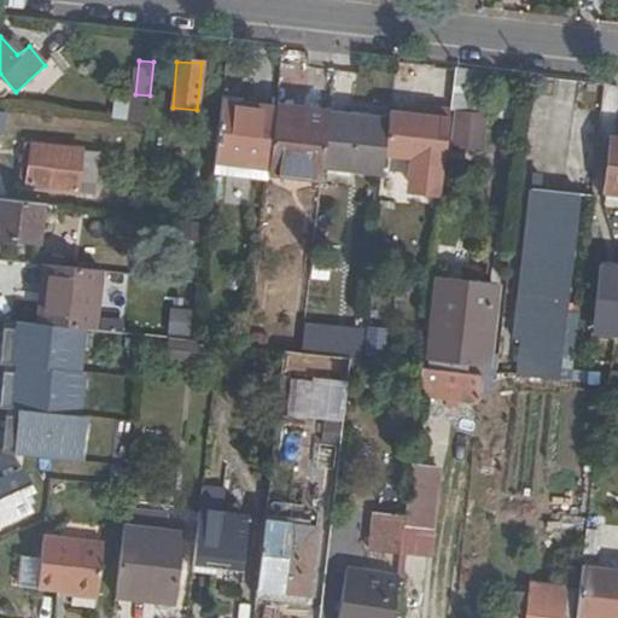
[(133,123),(147,124),(150,95),(135,94),(134,94),(133,123)]
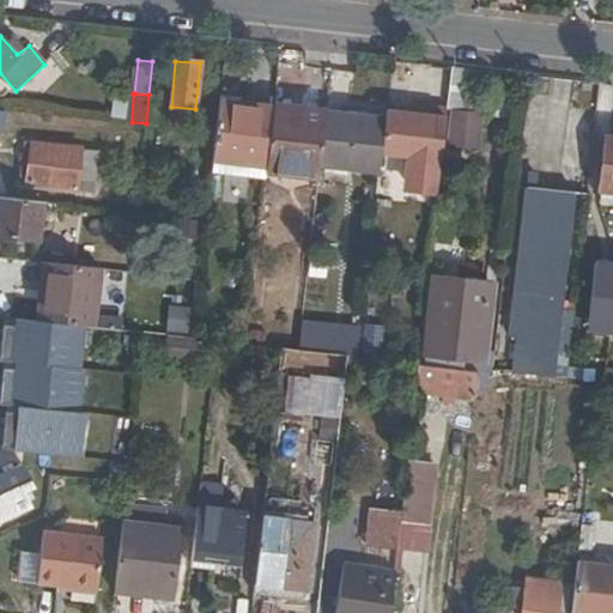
[(267,164),(273,107),(219,101),(212,171),(265,178),(267,164)]
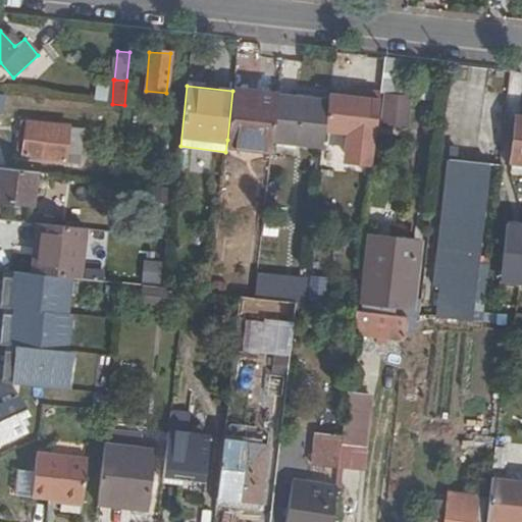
[(352,97),(364,99),(365,91),(353,89),(352,97)]
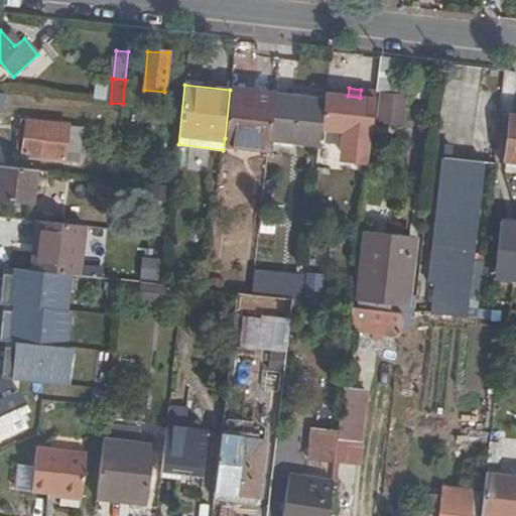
[(269,138),(273,95),(230,90),(225,138),(268,143),(269,138)]
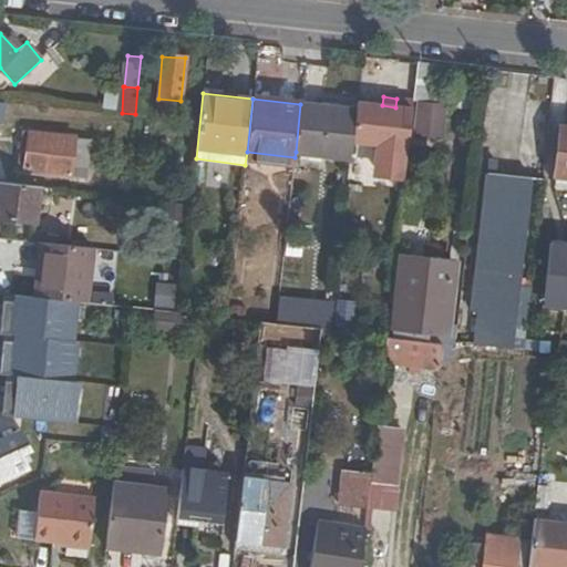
[(382,105),(358,102),(357,111),(353,142),(409,148),(414,101),(397,99),(395,107),(382,105)]
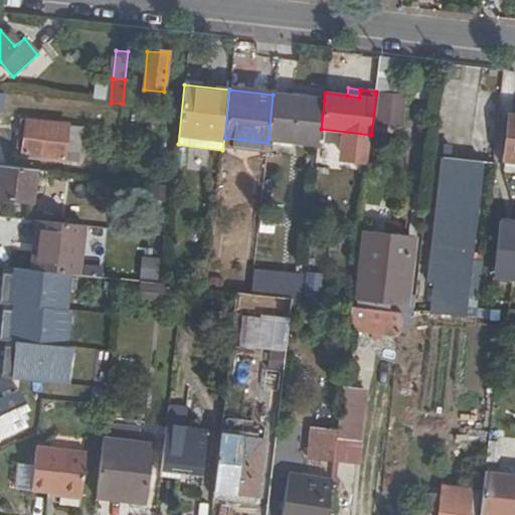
[(292,140),(319,143),(321,129),(324,101),(273,95),(269,138),(275,138),(292,140)]
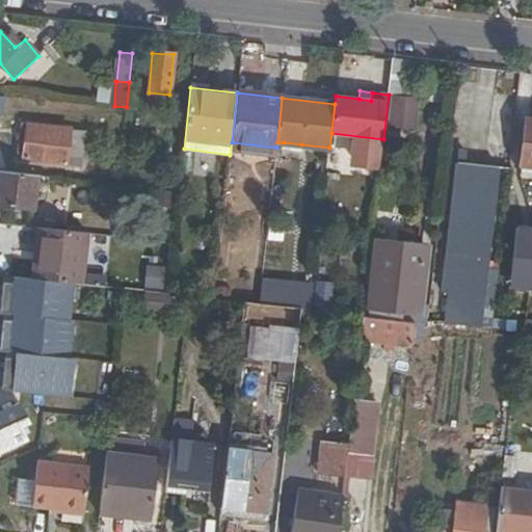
[(499,169),(511,170),(520,109),(497,106),(489,168),(499,169)]
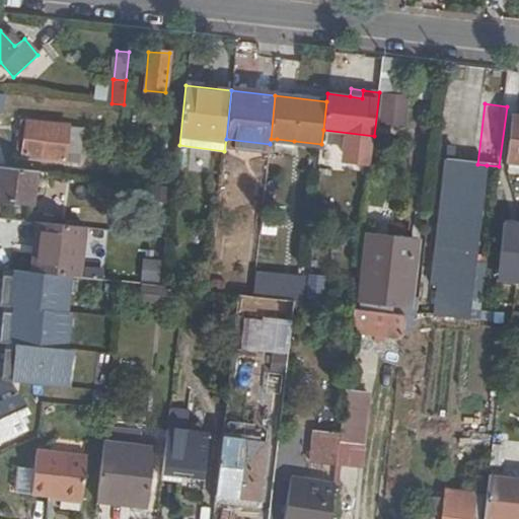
[(84,152),(87,125),(29,118),(24,155),(68,160),(69,150),(84,152)]
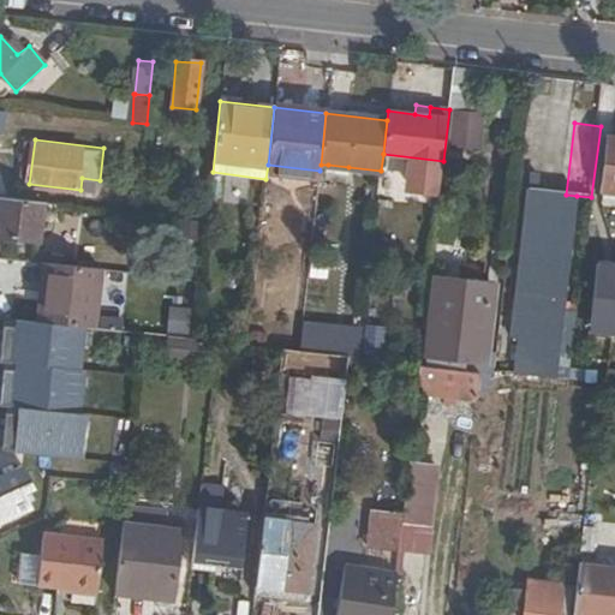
[(614,142),(610,142),(603,192),(614,192),(614,142)]
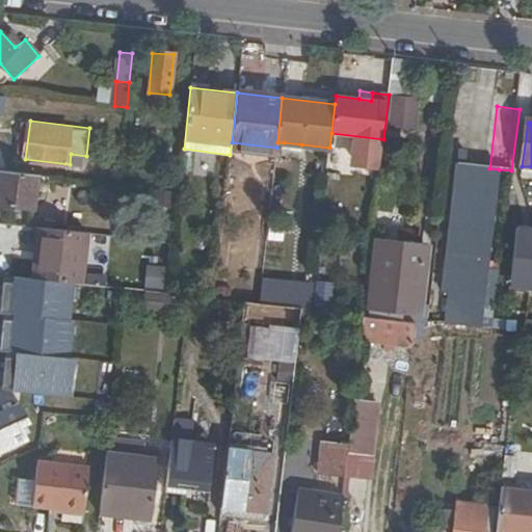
[(441,323),(481,327),(499,169),(489,168),(458,164),(441,323)]
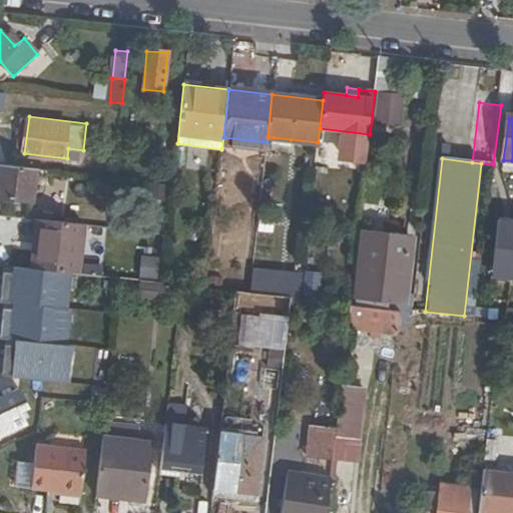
[(512,160),(503,160),(503,169),(512,169),(512,160)]
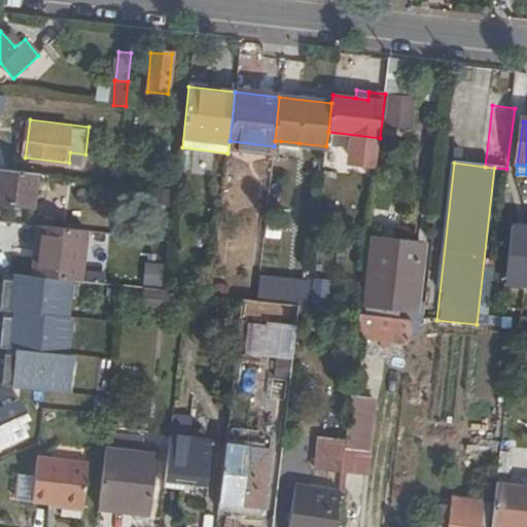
[(37,176),(0,171),(0,205),(33,209),(37,176)]
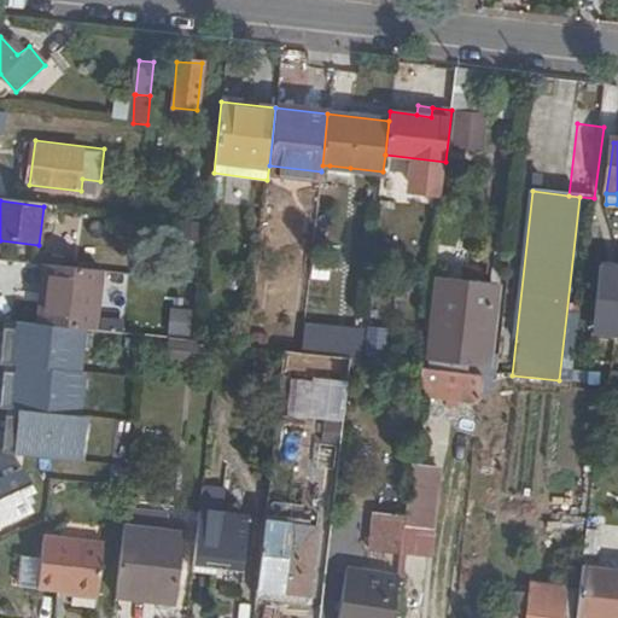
[(617,260),(599,258),(590,328),(617,331),(617,260)]
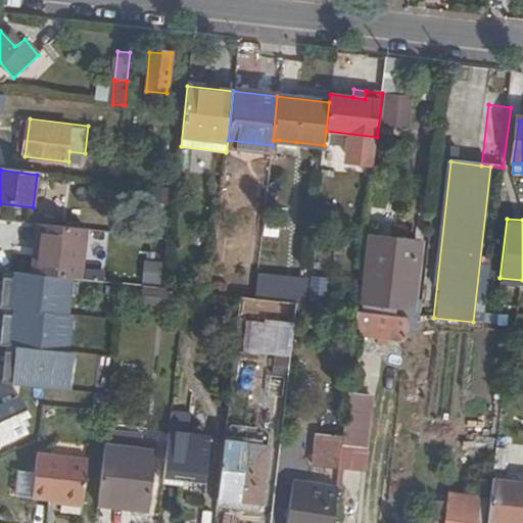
[(36,257),(34,273),(73,277),(84,279),(89,232),(44,227),(40,257),(36,257)]
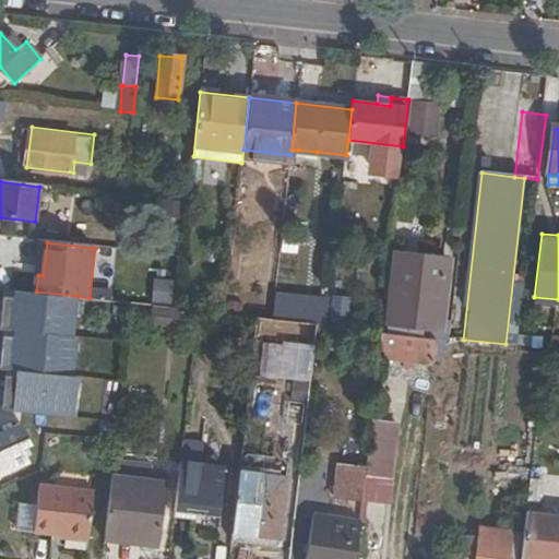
[(439,328),(448,257),(399,251),(390,328),(396,329),(397,323),(439,328)]
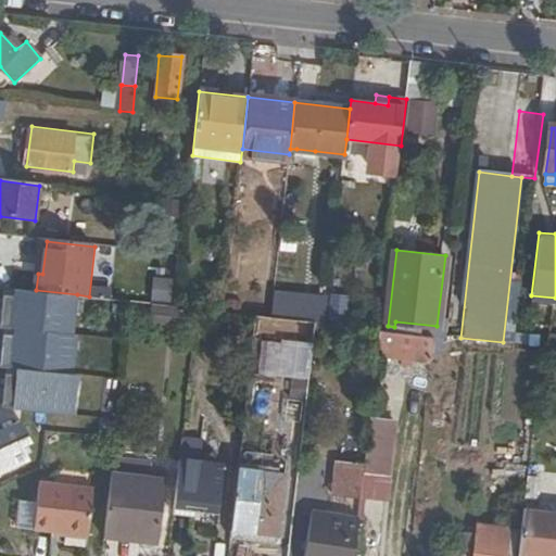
[(156,278),(154,298),(171,300),(173,280),(156,278)]
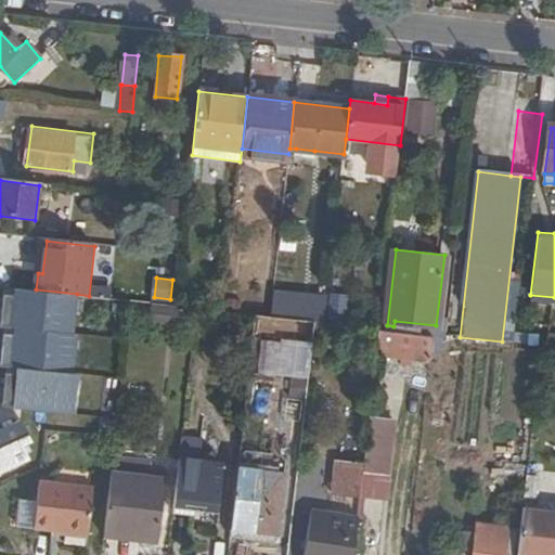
[(36,289),(7,287),(2,326),(5,326),(73,334),(77,294),(36,289)]
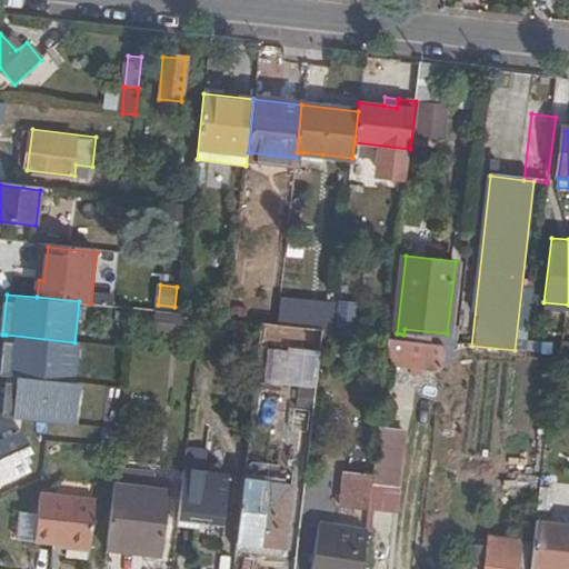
[(199,316),(156,311),(153,330),(197,335),(199,316)]
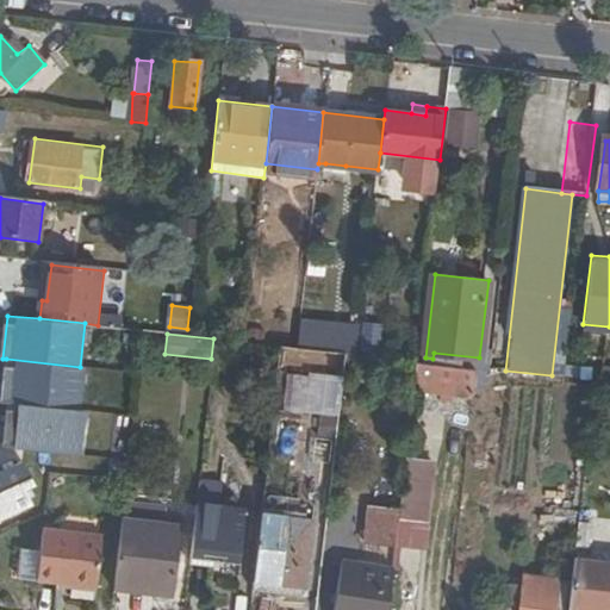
[(325,387),(346,390),(348,363),(348,353),(309,349),(306,371),(328,372),(325,387)]
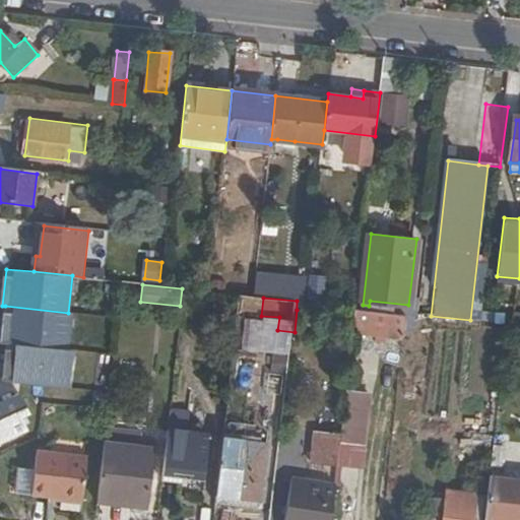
[(68,313),(5,306),(1,342),(6,343),(68,349),(72,313),(68,313)]
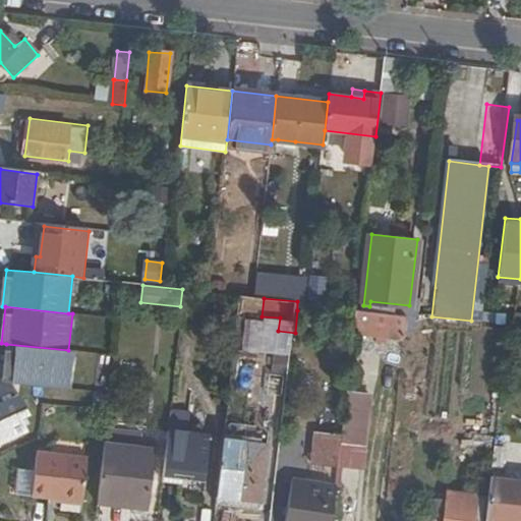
[(354,335),(404,340),(407,314),(357,308),(354,335)]
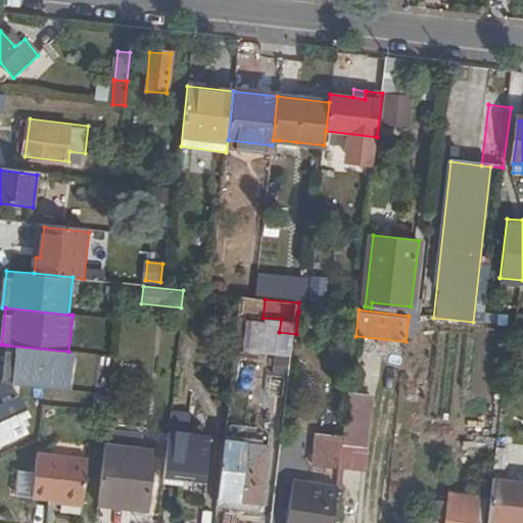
[(68,351),(6,345),(2,381),(70,388),(75,352),(68,351)]
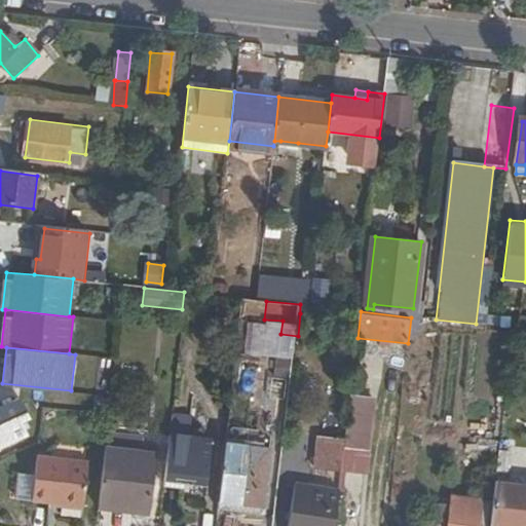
[(21,401),(0,410),(0,449),(28,437),(22,423),(29,419),(21,401)]
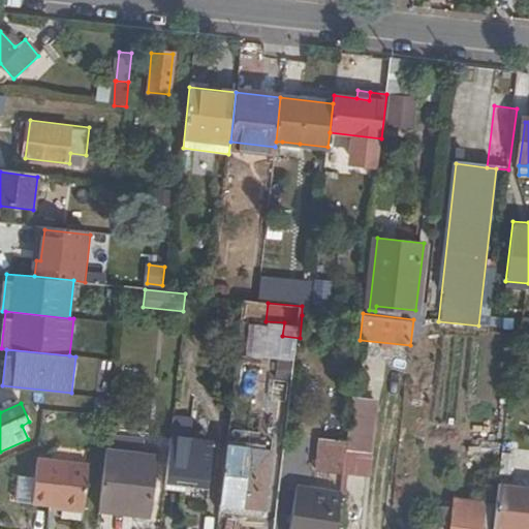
[(229,445),(222,512),(249,515),(249,509),(266,511),(273,450),(262,448),(263,436),(250,434),(249,448),(229,445)]
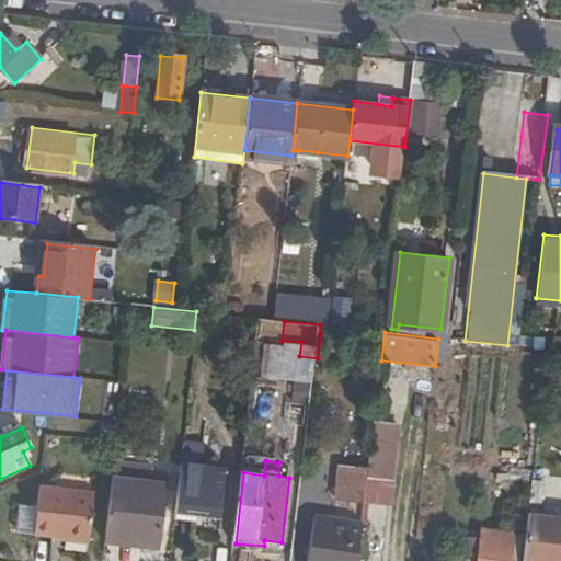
[(363,501),(367,466),(338,462),(333,497),(363,501)]
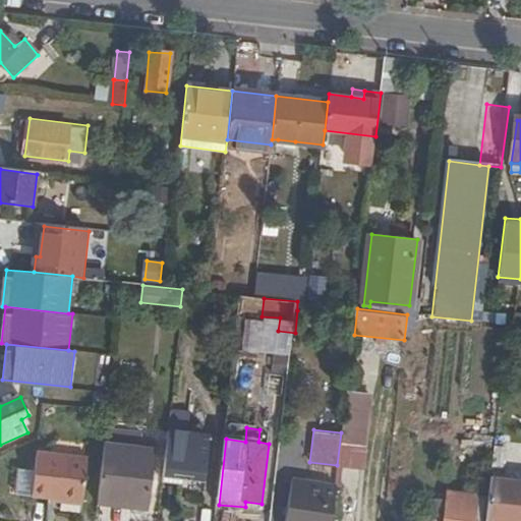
[(171,431),(166,480),(183,481),(184,475),(207,476),(212,436),(171,431)]
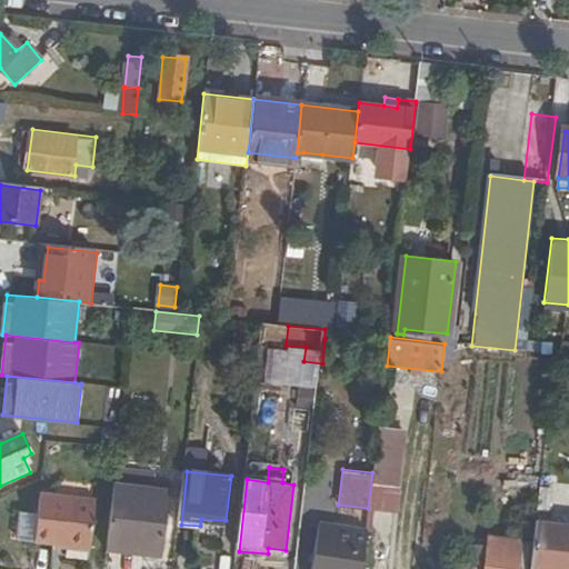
[(172,488),(118,482),(111,546),(166,551),(172,488)]
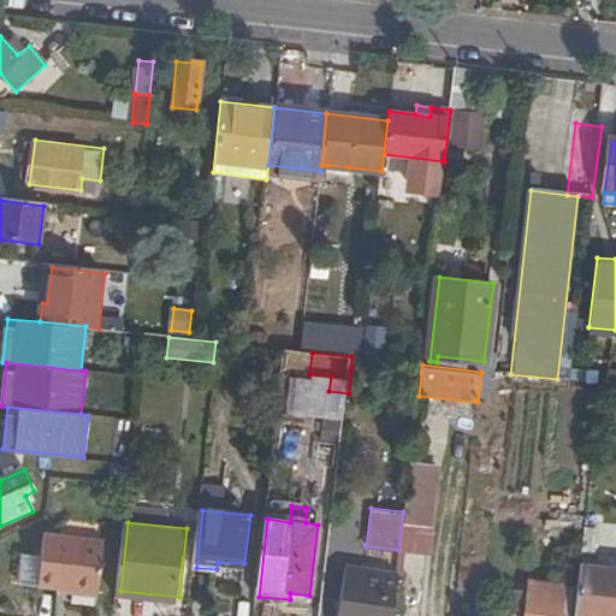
[(43,556),(40,586),(96,593),(104,543),(46,535),(43,556)]
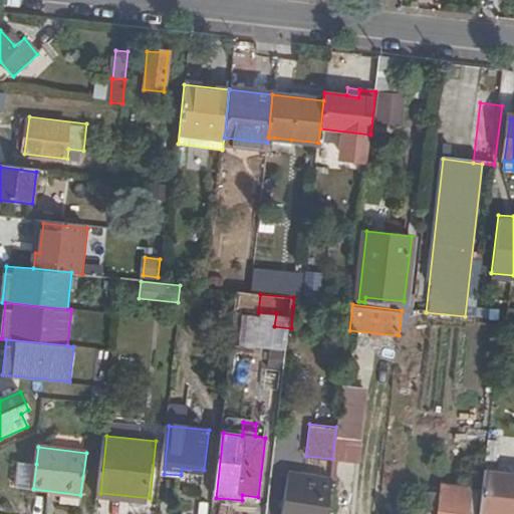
[(483,475),(485,460),(470,459),(468,473),(483,475)]
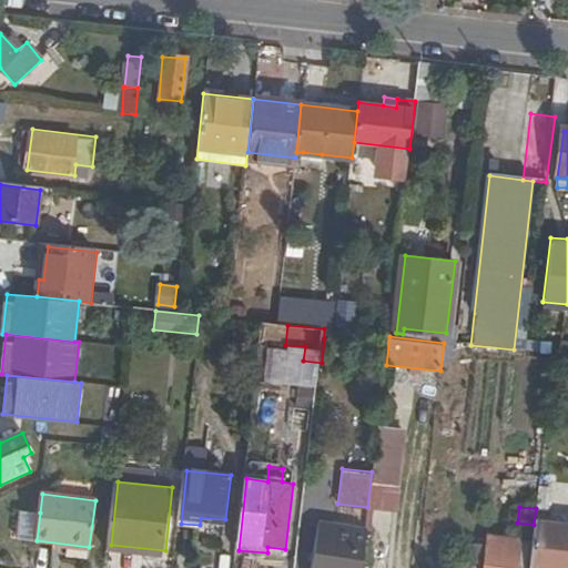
[(20,538),(37,540),(40,513),(23,511),(20,538)]
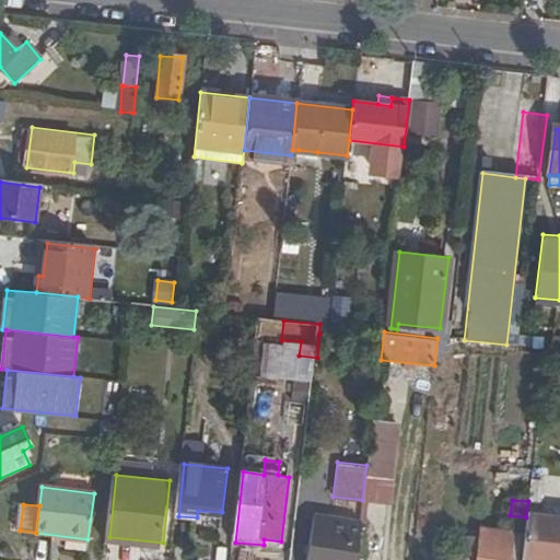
[(356,559),(360,522),(311,515),(304,559),(356,559)]
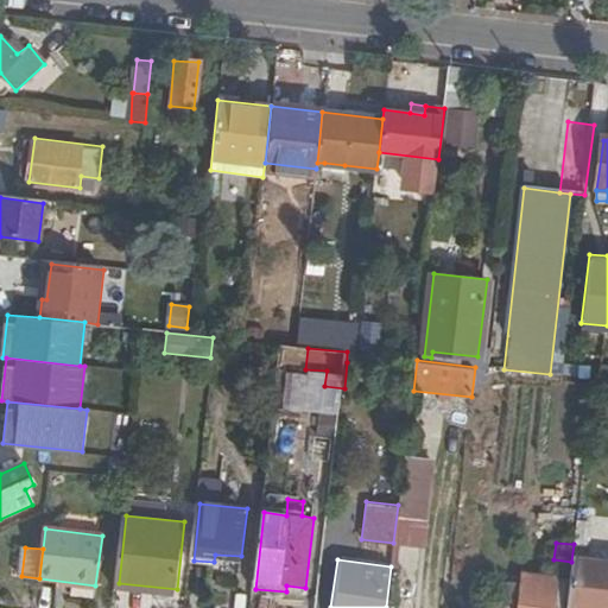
[(607,607),(607,563),(574,561),(568,607),(607,607)]
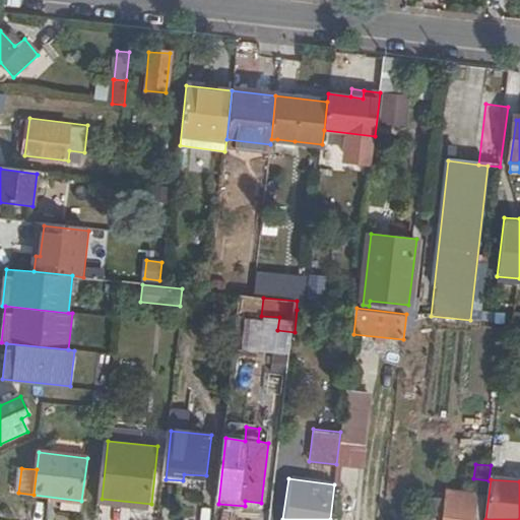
[(477,503),(477,492),(448,489),(445,519),(474,519),(476,510),(482,510),(482,504),(477,503)]
